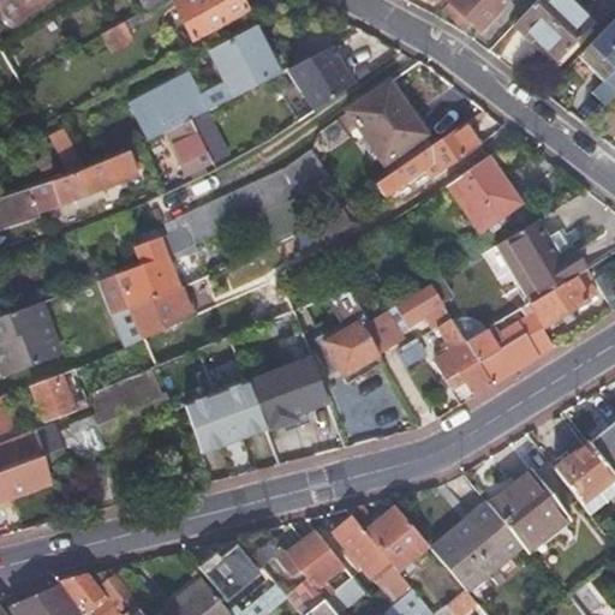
[(0,0),(0,18),(3,17),(7,24),(45,0),(0,0)]
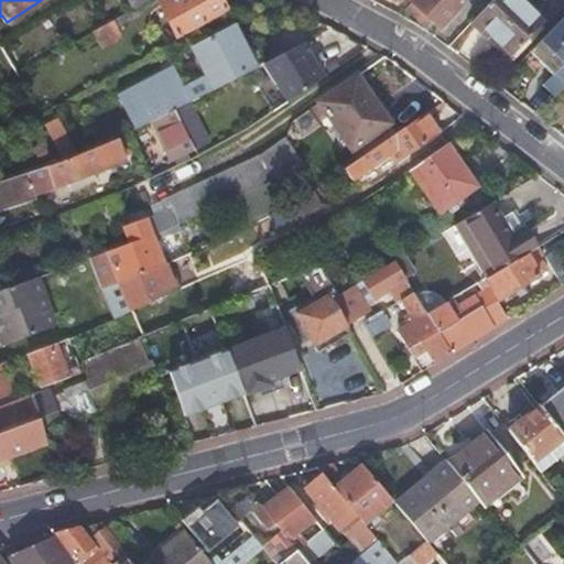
[(166,0),(158,4),(175,38),(226,10),(219,0),(166,0)]
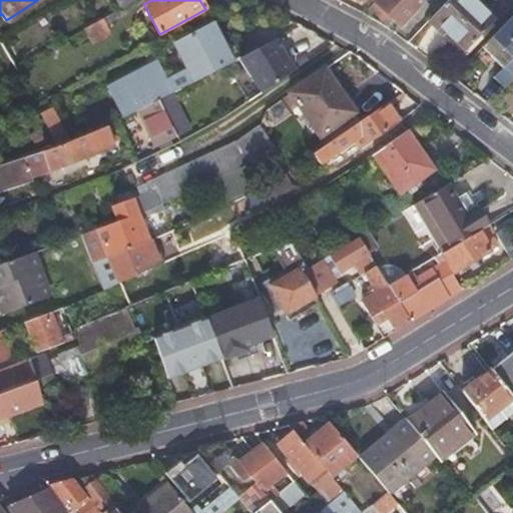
[(370,0),(366,5),(379,18),(384,14),(395,25),(419,2),(417,0),(370,0)]
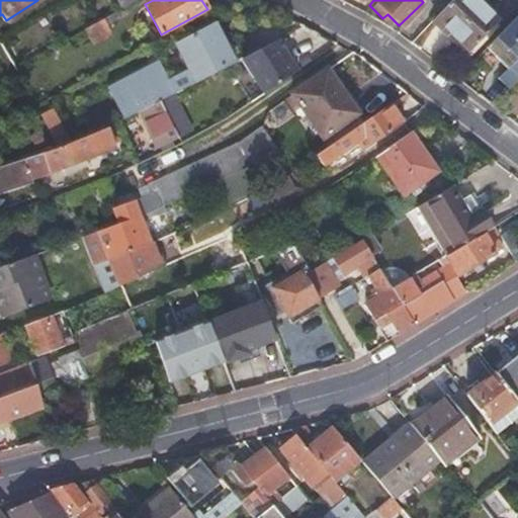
[(450,0),(435,17),(458,40),(488,10),(480,2),(477,0),(450,0)]
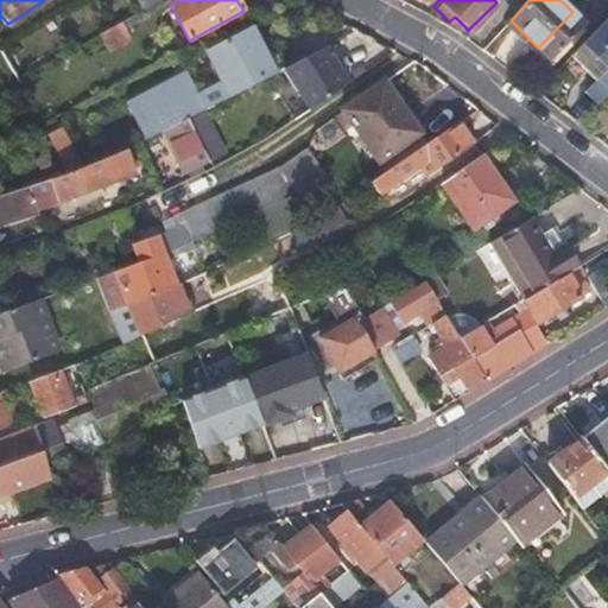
[(538,48),(551,58),(586,24),(572,12),(538,48)]
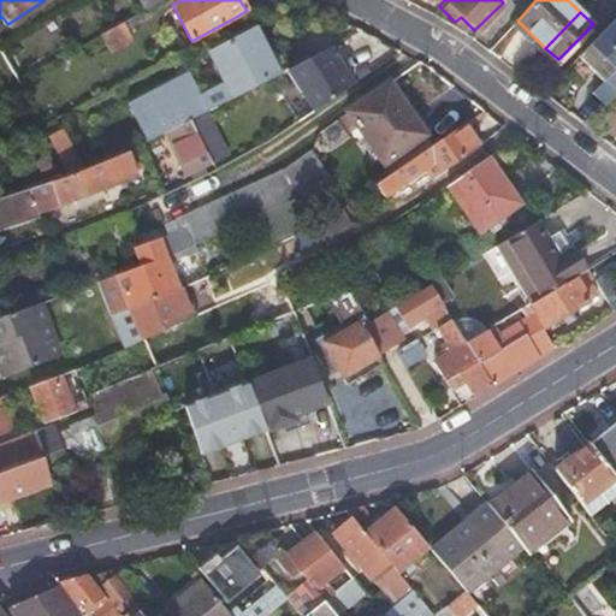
[(123,22),(100,34),(110,52),(132,40),(123,22)]
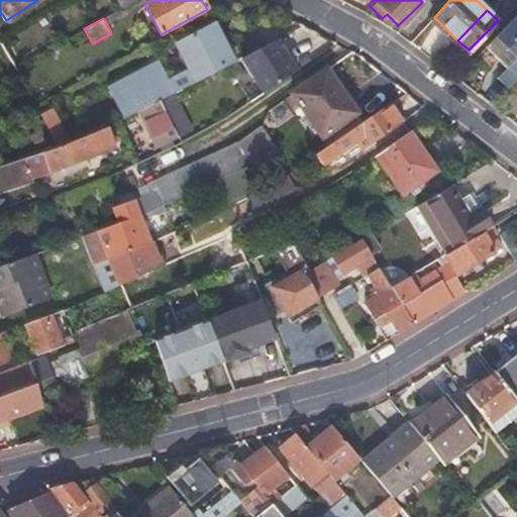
[(202,79),(218,71),(232,63),(224,46),(213,24),(174,44),(194,83),(202,79)]
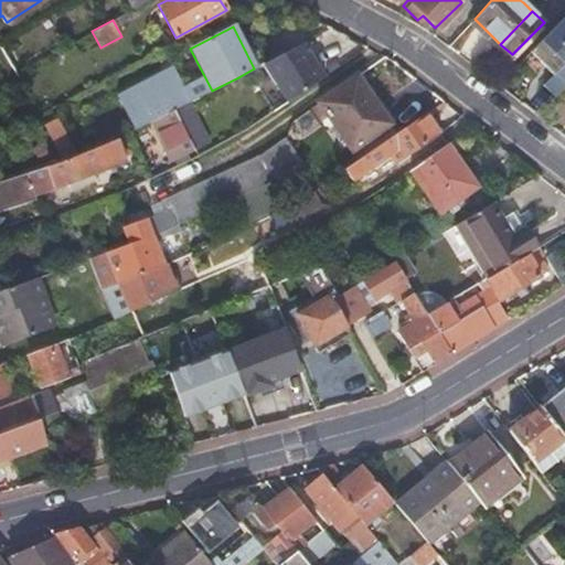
[(321,77),(300,44),(281,53),(263,64),(262,64),(286,104),(289,102),(321,77)]
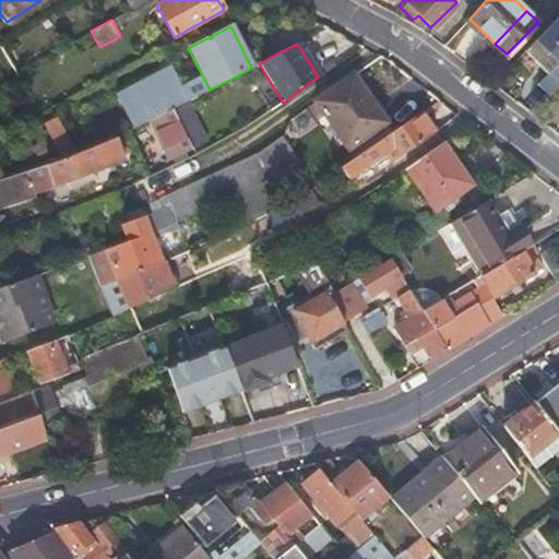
[(259,63),(260,63),(251,46),(242,50),(251,68),(254,66),(259,63)]
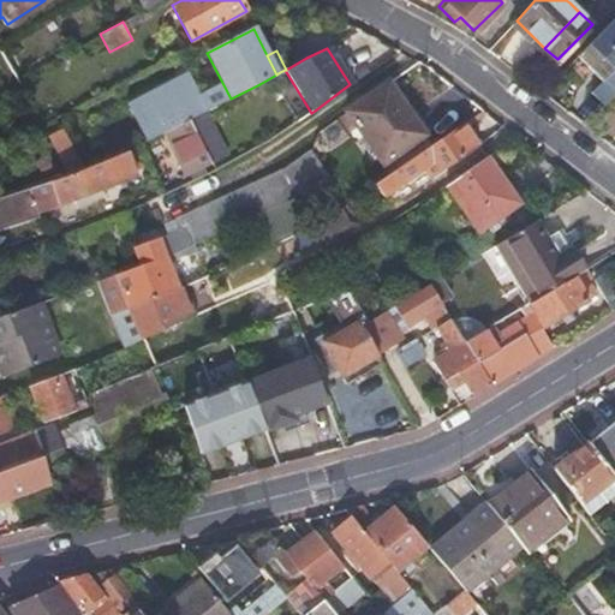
[(581,101),(593,114),(614,94),(614,73),(613,71),(581,101)]
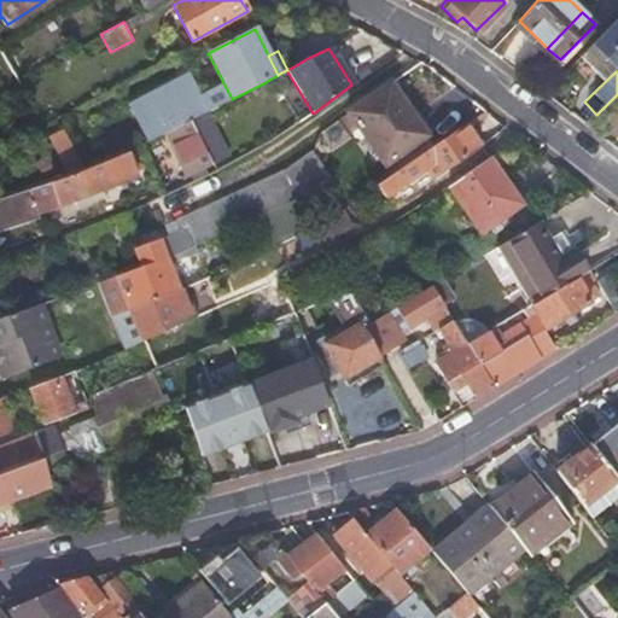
[(339,103),(340,104),(332,109),(343,123),(350,117),(383,163),(426,134),(382,73),(339,103)]
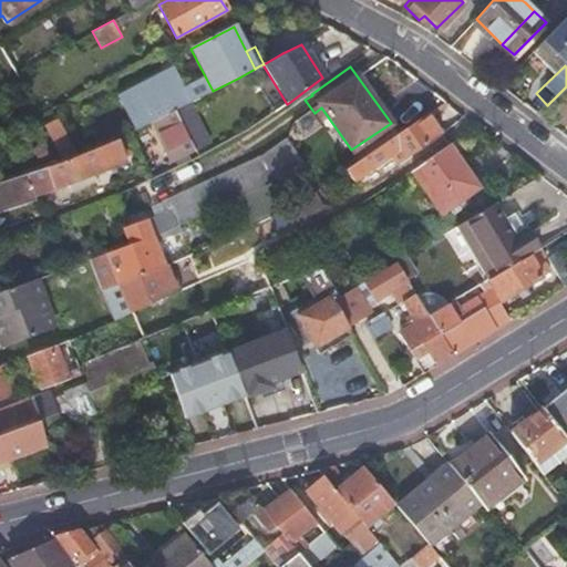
[(429,116),(447,104),(444,102),(426,113),(429,116)]
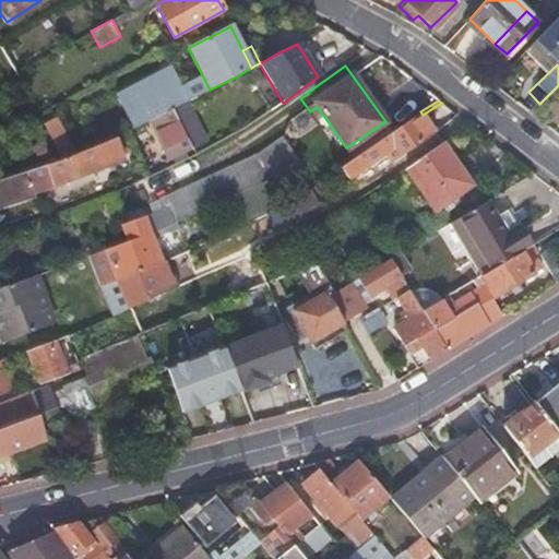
[(169,159),(192,150),(191,147),(182,130),(176,117),(173,110),(171,110),(152,119),(169,159)]
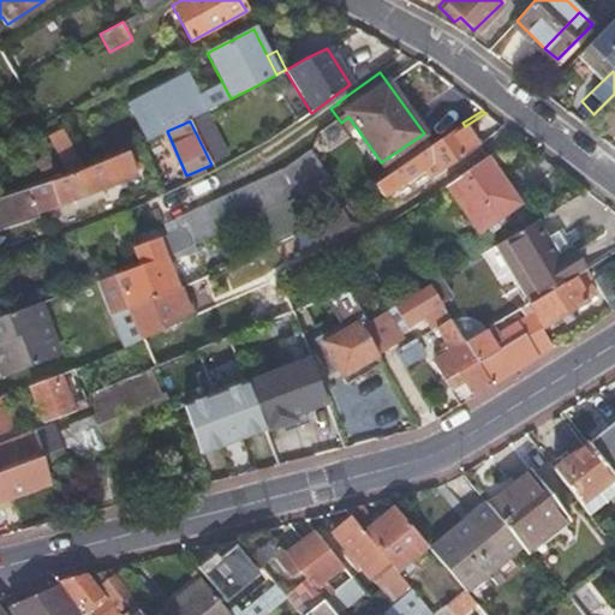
[(478,145),(465,126),(463,123),(374,184),(382,196),(424,167),(431,178),(478,145)]
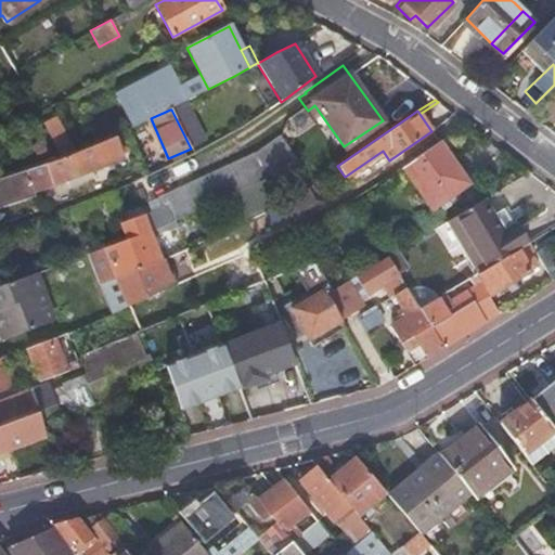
[(53,115),(41,123),(59,158),(73,152),(53,115)]
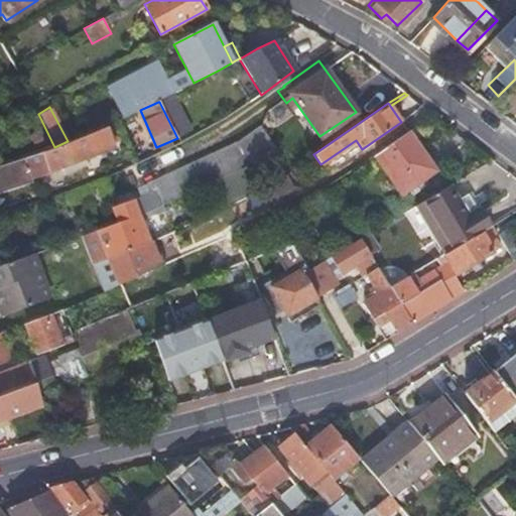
[(121,137),(114,121),(106,125),(113,141),(121,137)]
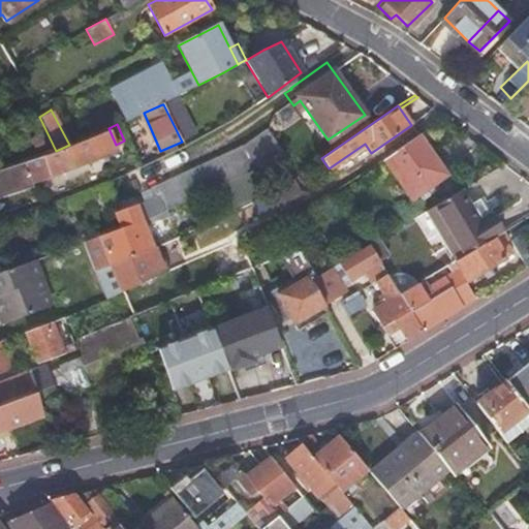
[(69,145),(56,151),(24,161),(28,176),(45,169),(49,176),(117,148),(116,145),(109,128),(69,145)]
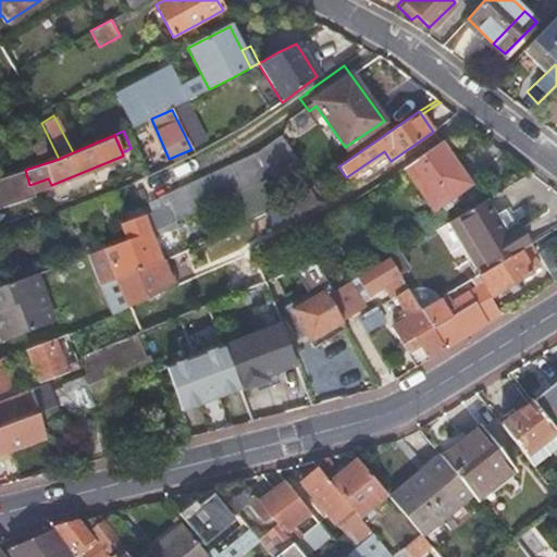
[(471,183),(438,138),(399,163),(433,209),(440,203),(449,198),(471,183)]
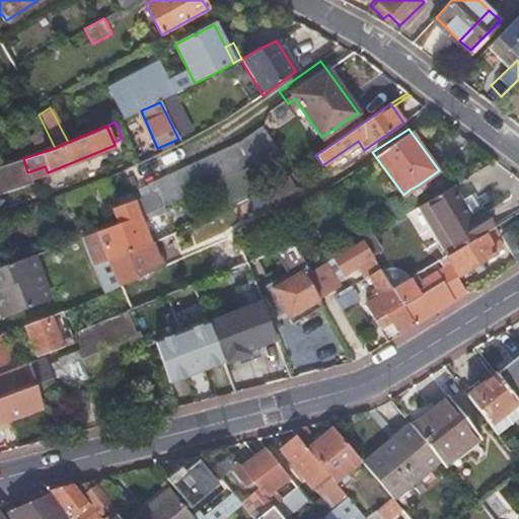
[(97,232),(108,260),(149,242),(141,221),(164,210),(162,206),(245,166),(249,173),(275,157),(260,130),(237,144),(145,188),(148,195),(113,209),(118,224),(97,232)]
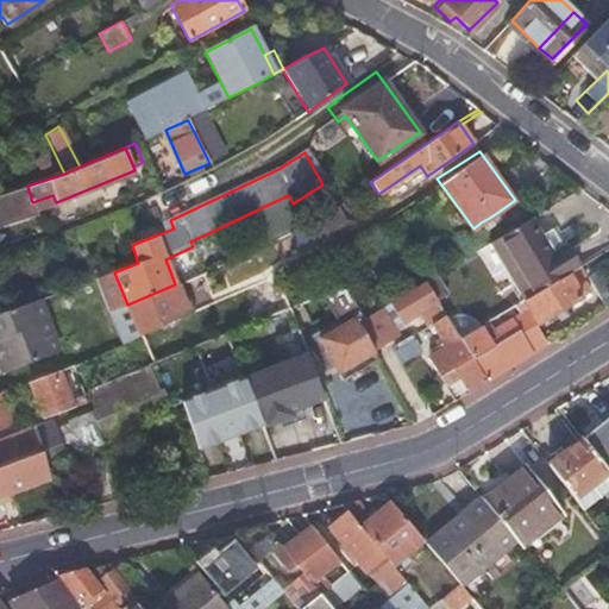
[(0,223),(36,211),(35,211),(32,202),(27,186),(0,195),(0,223)]
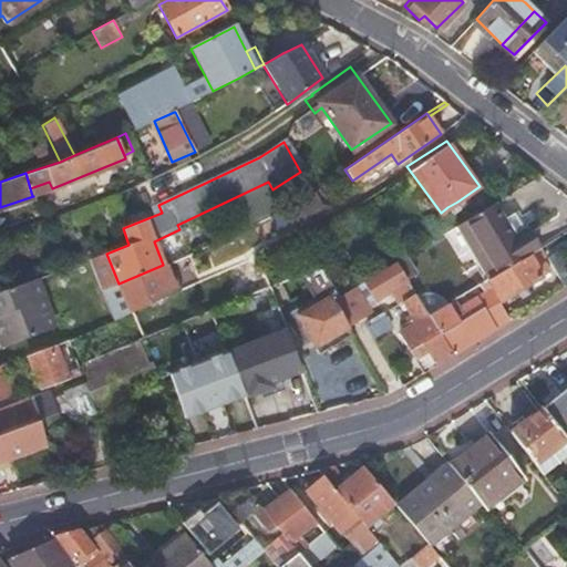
[(30,188),(32,196),(52,188),(49,182),(30,188)]
